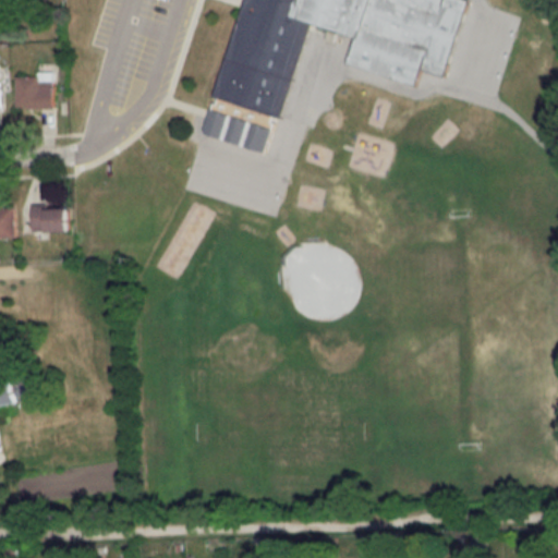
[(244,0),(209,135),(273,153),(307,22),(356,35),(349,65),(419,83),(422,71),(447,77),(466,0),(244,0)]
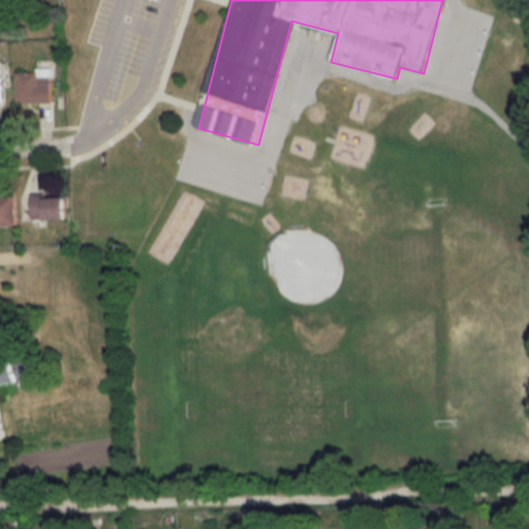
[(17,103),(51,103),(51,72),(17,72),(17,103)]
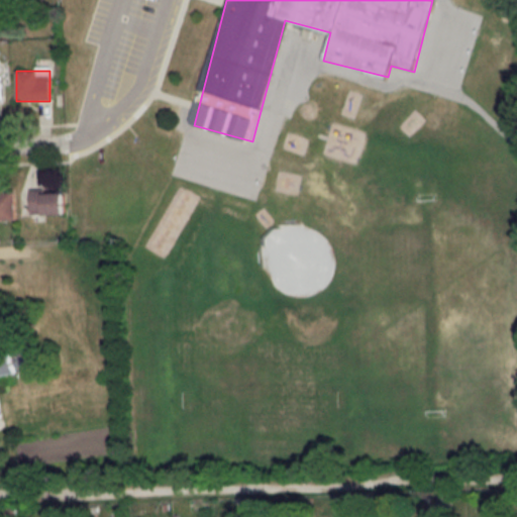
[(0,221),(14,221),(14,191),(0,190),(0,221)]
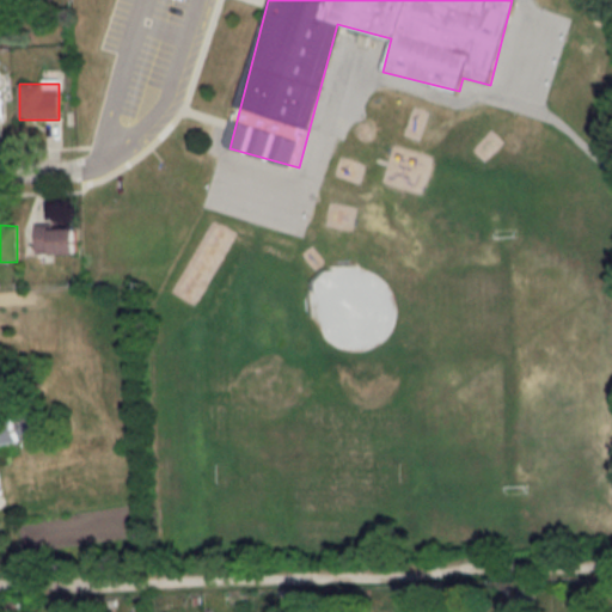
[(75,254),(75,225),(36,225),(36,254),(75,254)]
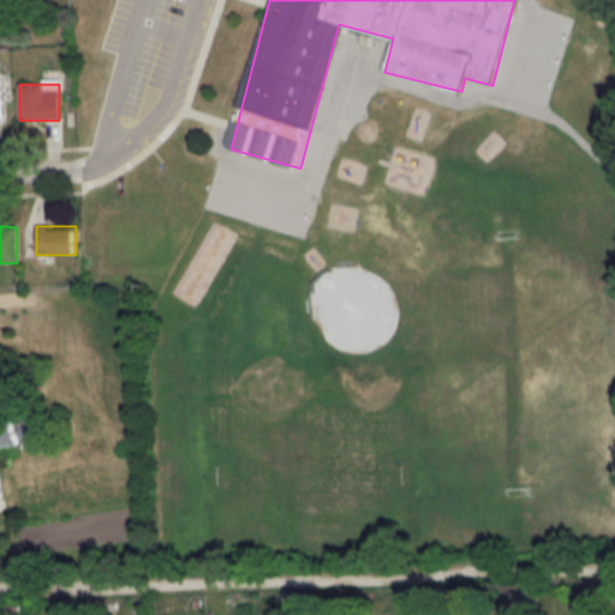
[(0,422),(0,446),(61,434),(57,411),(0,422)]
